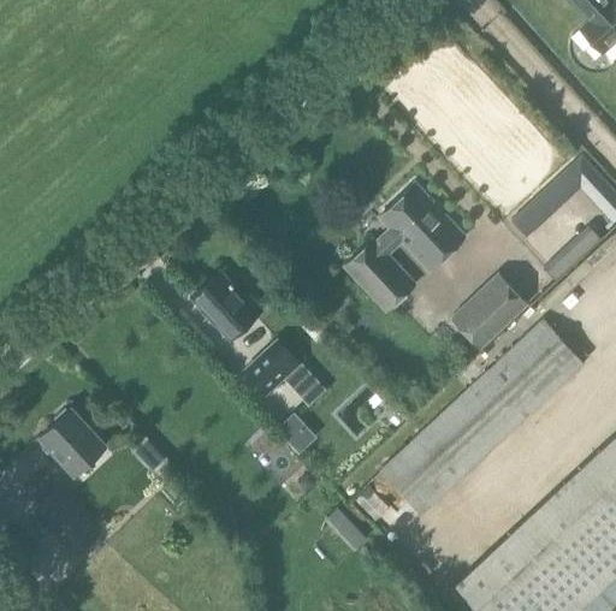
[(615,0),(563,0),(587,24),(580,31),(603,55),(615,42),(615,0)]
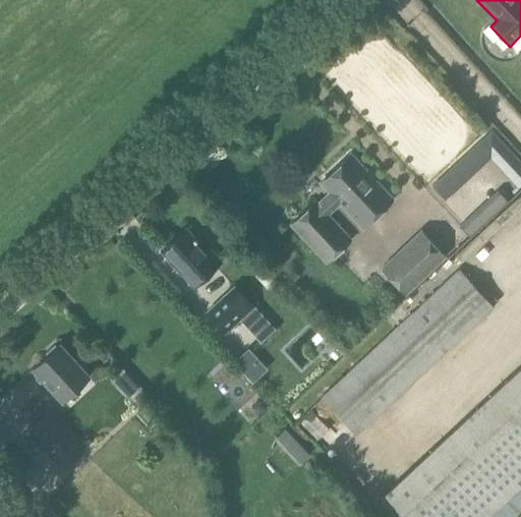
[(438,117),(452,130),(464,119),(450,105),(438,117)]
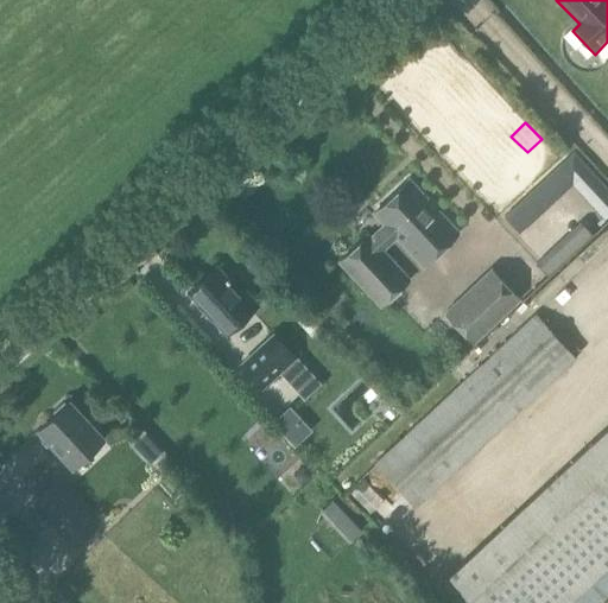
[(607,190),(577,159),(506,227),(518,239),(577,182),(596,201),(591,205),(607,221),(607,219),(607,190)]
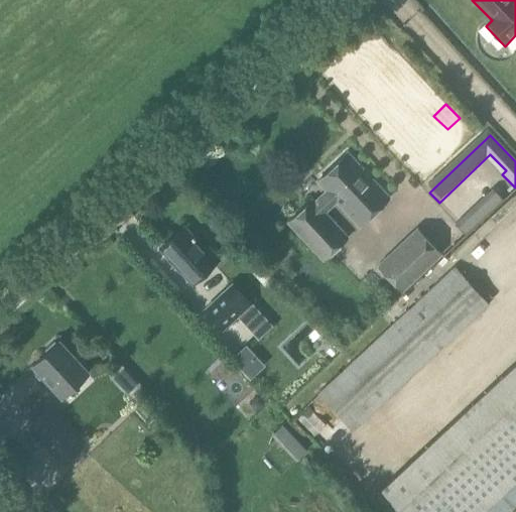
[(323,263),(347,240),(325,216),(337,205),(359,229),(389,201),(348,156),(317,184),(327,194),(315,206),(312,203),(288,226),(323,263)]
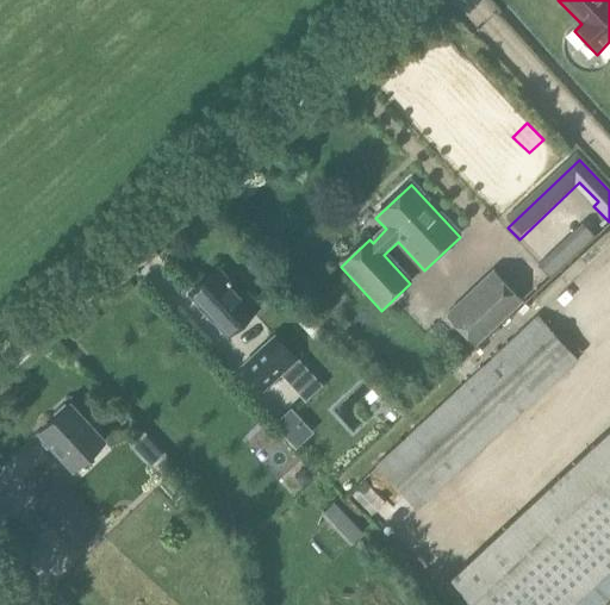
[(243,298),(218,272),(192,297),(217,324),(221,322),(232,334),(260,309),(246,295),(243,298)]
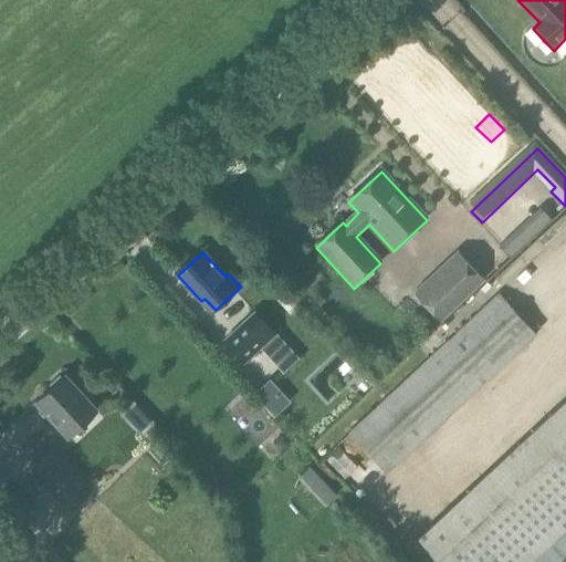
[(416,298),(442,325),(486,284),(460,257),(416,298)]
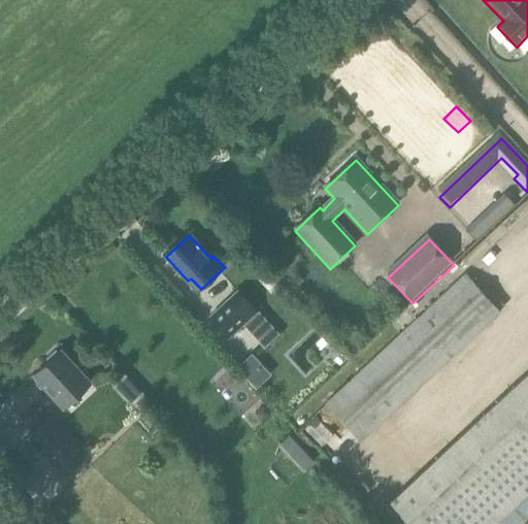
[(361,444),(500,314),(465,275),(325,406),(361,444)]
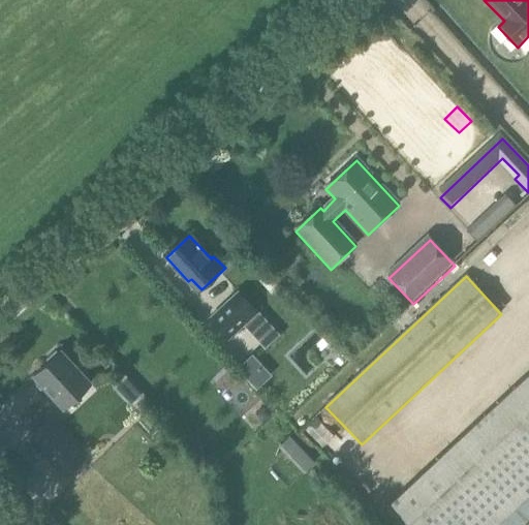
[(239,296),(210,323),(229,344),(258,315),(239,296)]
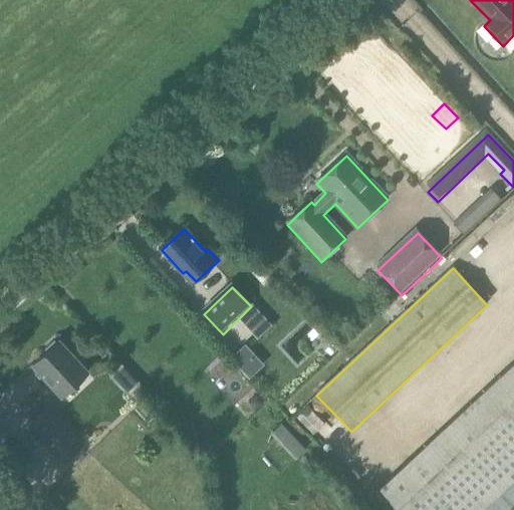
[(297,345),(314,362),(328,349),(311,331),(297,345)]
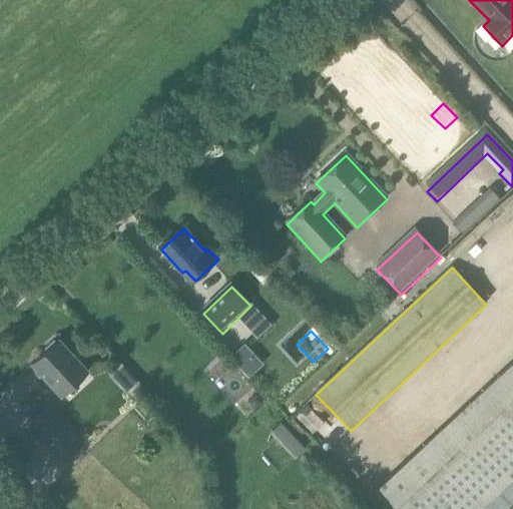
[(58,342),(32,367),(61,398),(87,373),(58,342)]
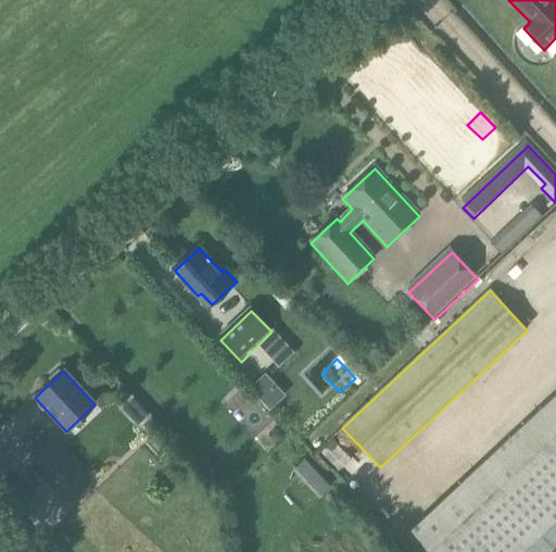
[(521,551),(555,521),(555,396),(408,529),(428,551),(521,551)]
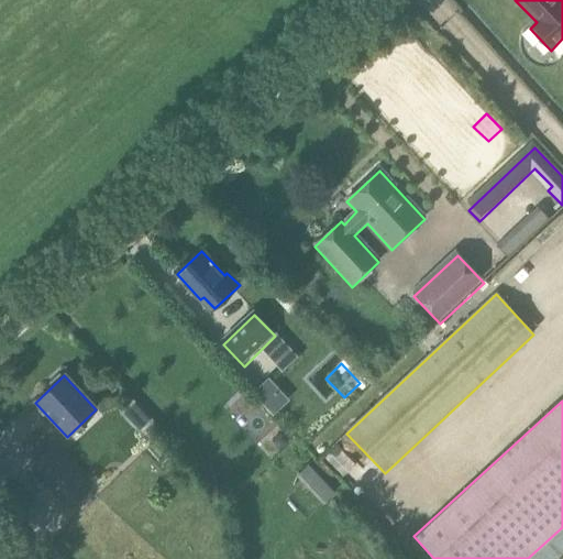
[(88,492),(51,452),(33,469),(70,508),(88,492)]
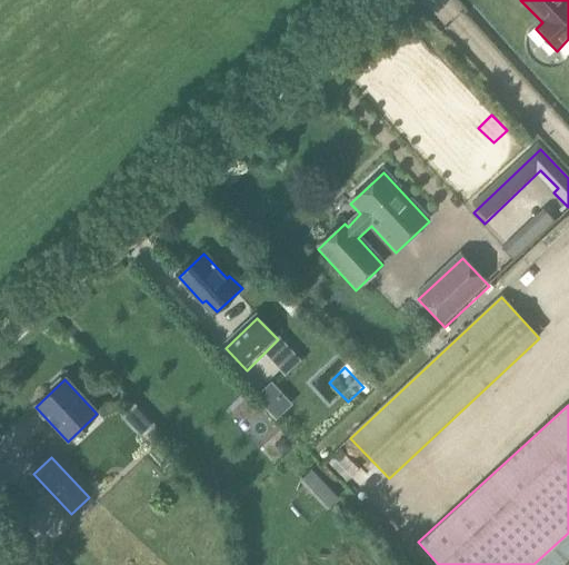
[(319,469),(342,485),(351,473),(328,457),(319,469)]
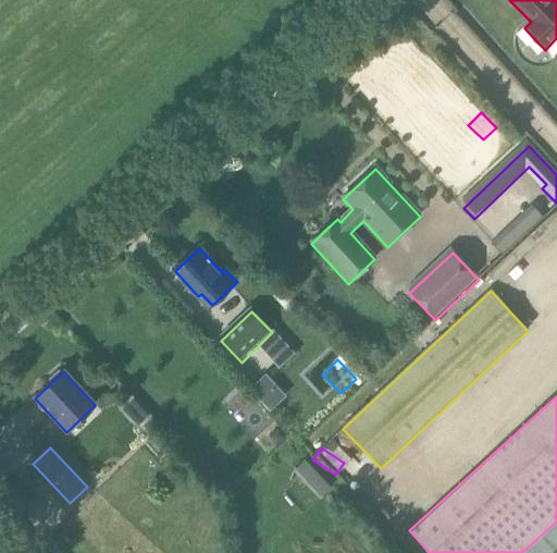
[(296,472),(320,500),(330,491),(305,464),(296,472)]
